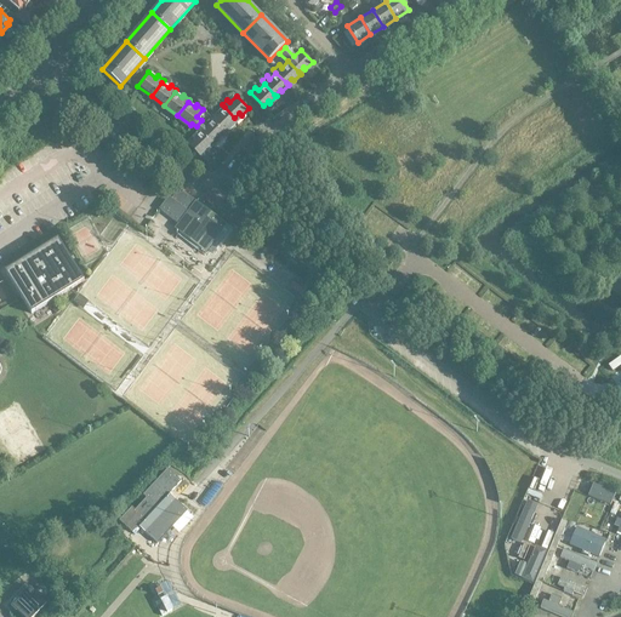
[(210,116),(212,118),(223,129),(228,125),(229,126),(237,120),(234,118),(224,107),(217,114),(215,112),(210,116)]
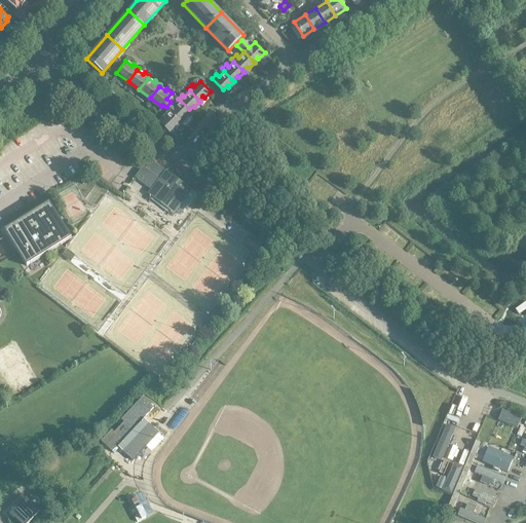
[(171,102),(166,107),(170,110),(179,119),(183,115),(184,117),(190,111),(189,109),(180,100),(175,105),(171,102)]
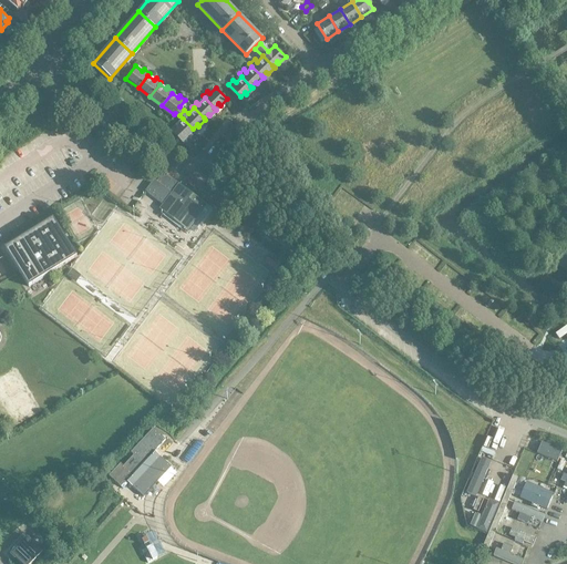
[(195,131),(193,129),(183,119),(177,124),(176,122),(169,127),(184,142),(195,131)]
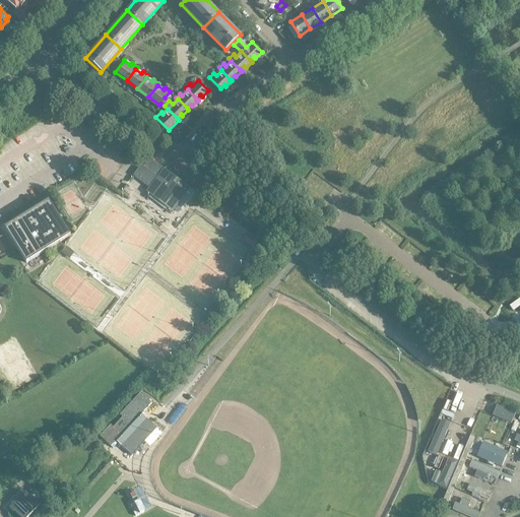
[(37,120),(44,131),(53,124),(47,114),(37,120)]
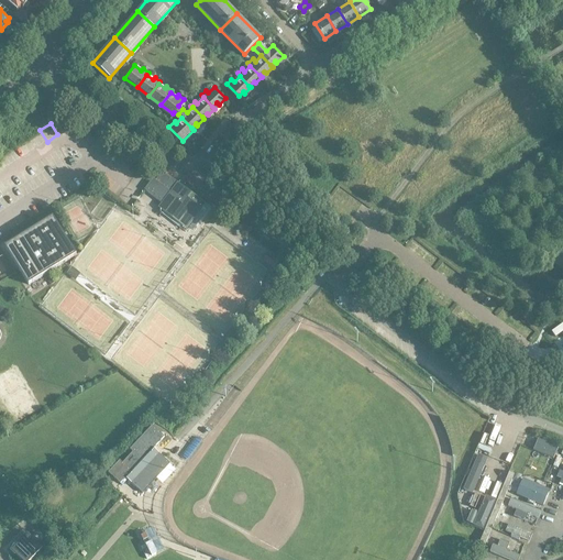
[(12,146),(19,158),(31,152),(24,140),(12,146)]
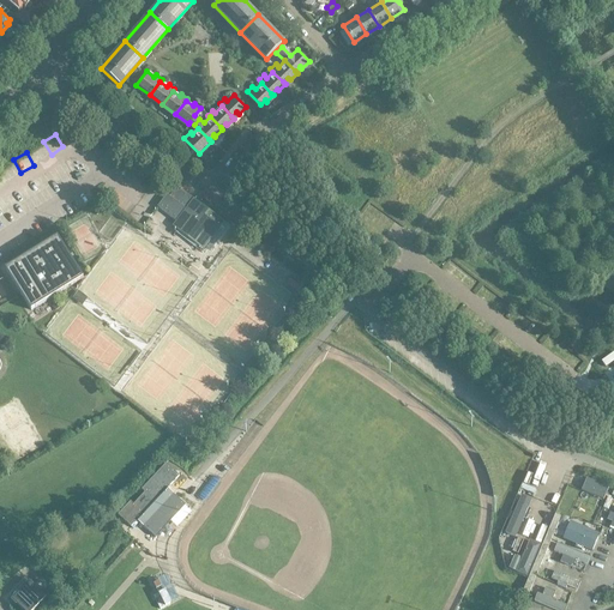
[(50,163),(58,175),(71,167),(64,155),(50,163)]
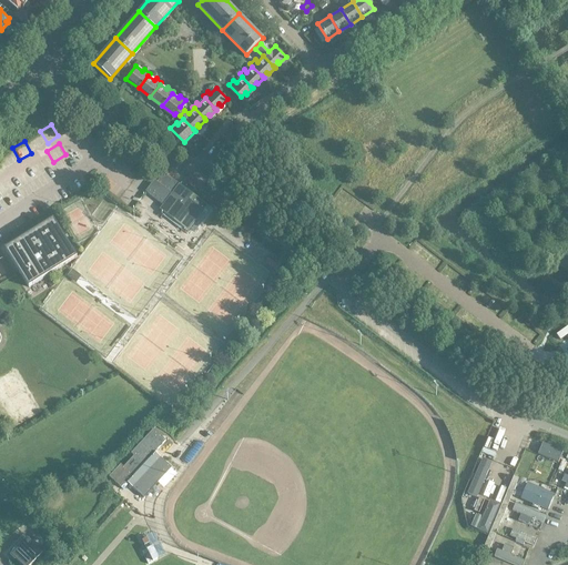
[(24,180),(37,173),(30,162),(18,169),(24,180)]
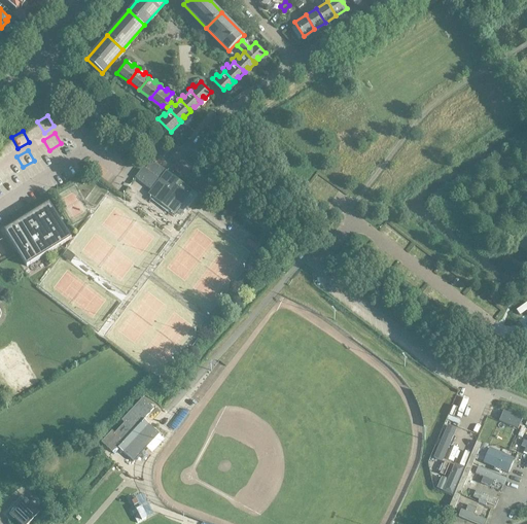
[(167,170),(151,159),(145,166),(143,164),(139,170),(135,175),(155,190),(154,191),(181,213),(195,195),(165,172),(167,170)]
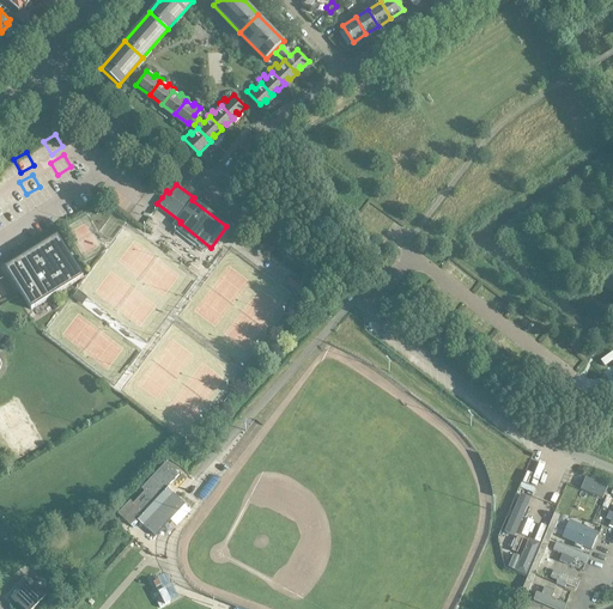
[(58,233),(17,259),(5,266),(31,306),(83,274),(58,233)]
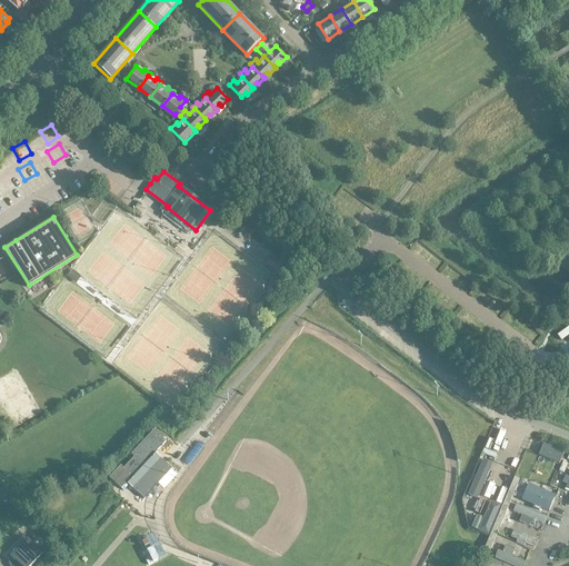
[(233,235),(252,249),(257,242),(238,229),(233,235)]
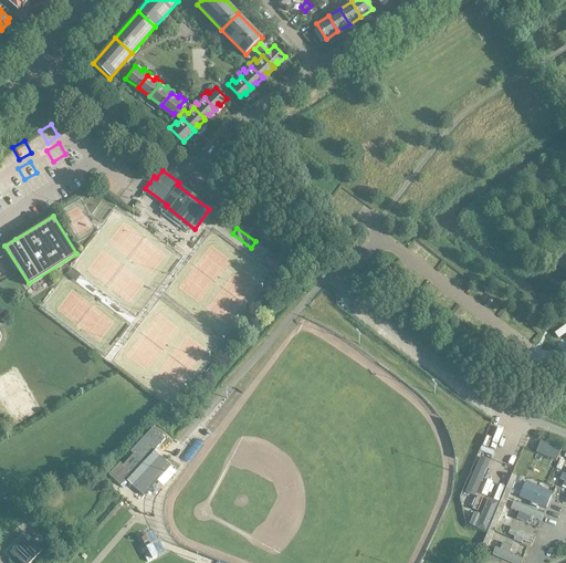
[(119,460),(108,472),(121,483),(126,477),(132,483),(144,493),(171,464),(159,454),(160,452),(154,448),(165,437),(153,425),(130,449),(134,451),(123,462),(123,464),(119,460)]
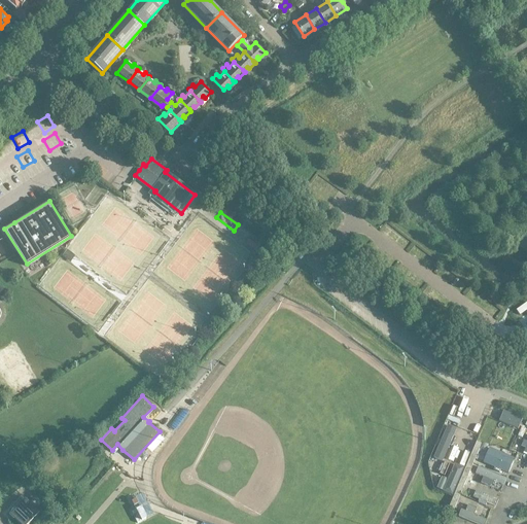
[(503,409),(499,419),(518,426),(522,416),(503,409)]
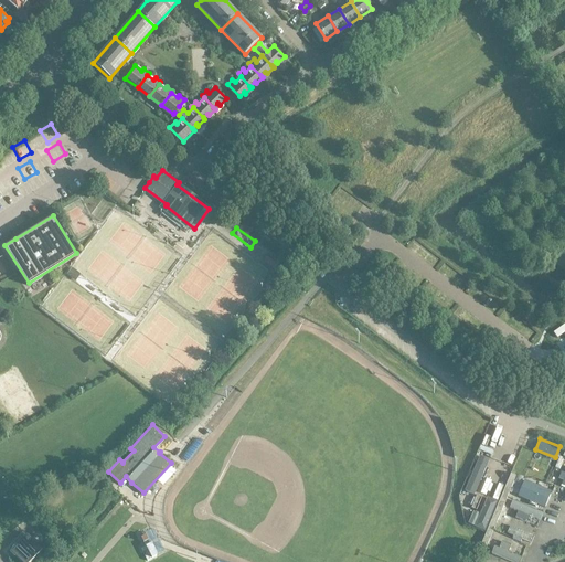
[(486,530),(513,465),(498,458),(478,449),(460,497),(466,521),(486,530)]
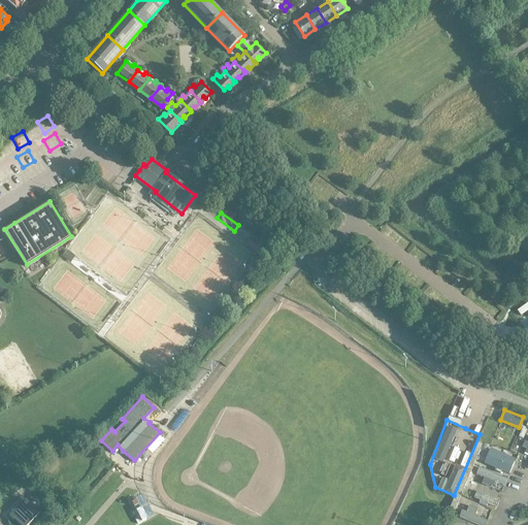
[(450,505),(447,513),(452,515),(455,509),(462,492),(466,480),(483,441),(477,439),(454,495),(450,505)]
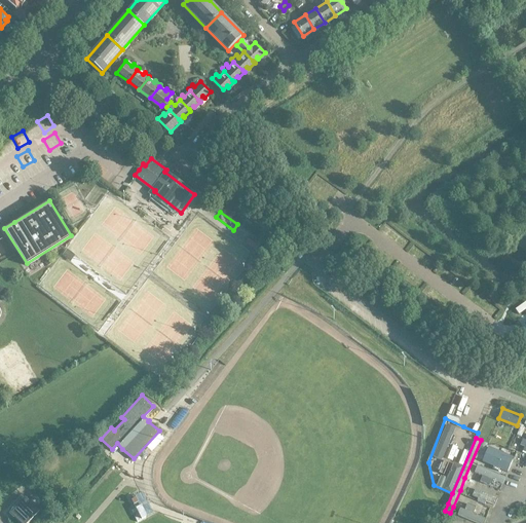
[(482,458),(508,470),(515,454),(489,443),(482,458)]
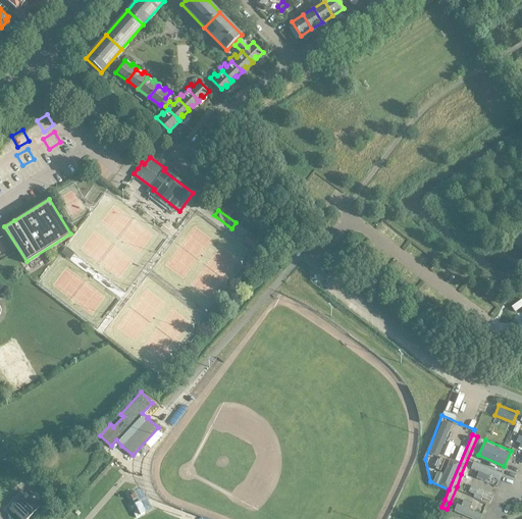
[(500,478),(503,471),(474,458),(471,465),(479,468),(476,474),(487,479),(489,474),(500,478)]
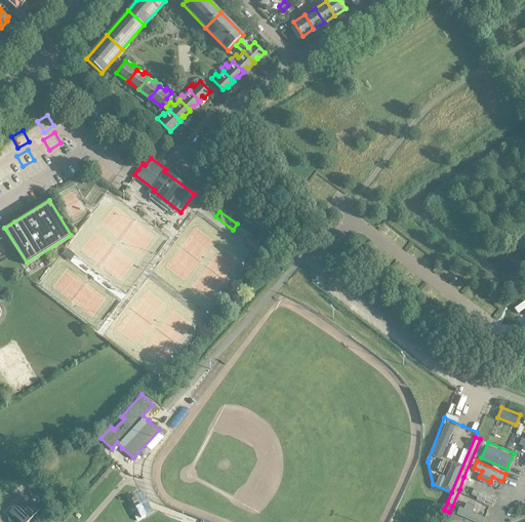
[(475,484),(472,492),(493,502),(496,493),(475,484)]
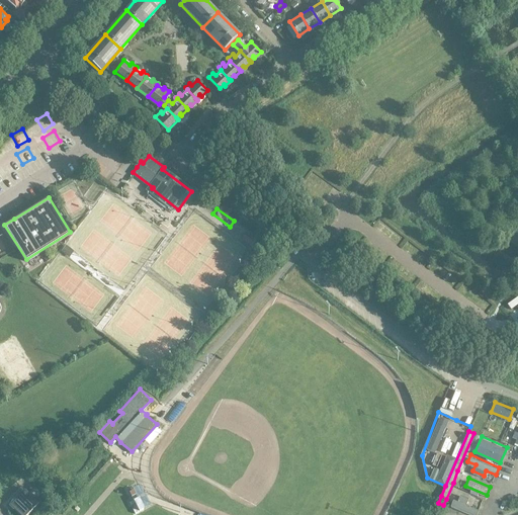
[(131,488),(136,498),(133,499),(138,508),(151,501),(142,483),(131,488)]
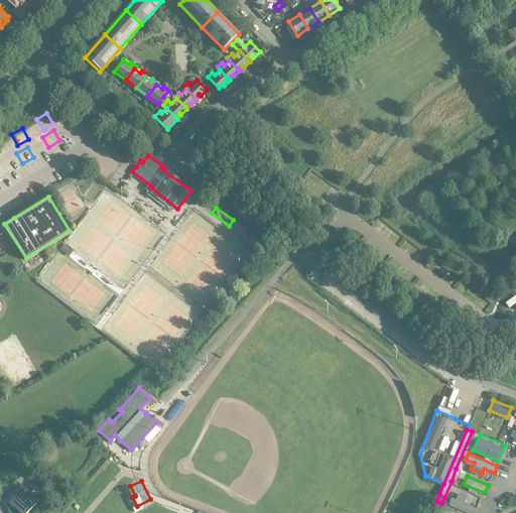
[(25,512),(38,500),(21,484),(7,499),(21,512),(25,512)]
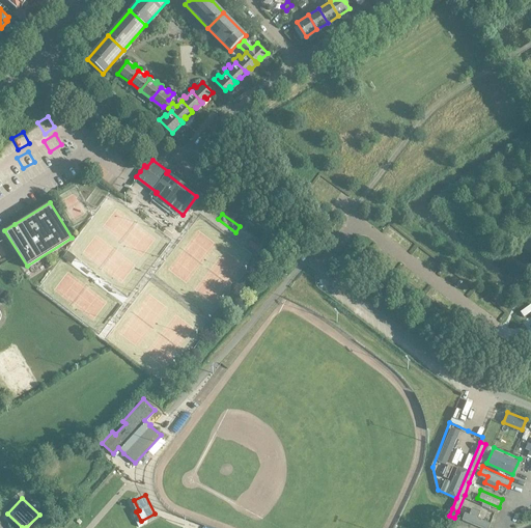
[(470,511),(466,509),(463,517),(488,526),(492,520),(478,515),(481,508),(472,504),(470,511)]
